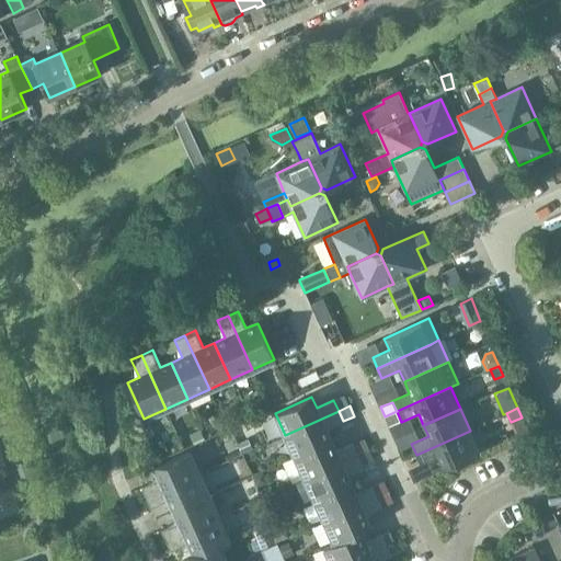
[(343,421),(339,411),(285,435),(295,457),(331,441),(325,428),(343,421)]
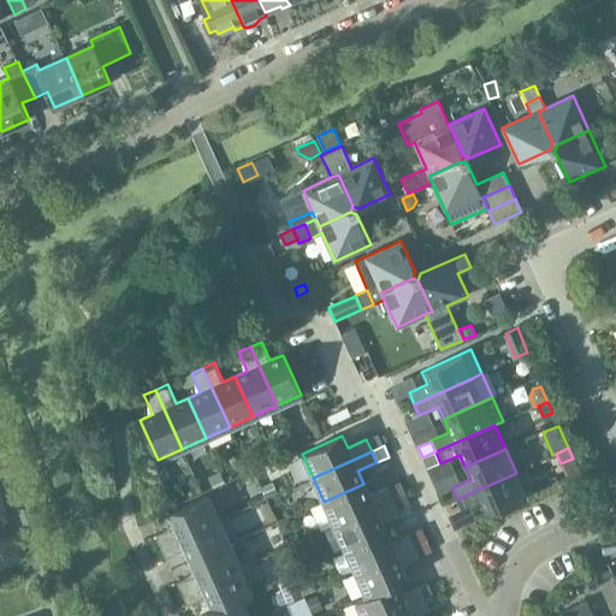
[(516,473),(457,499),(462,510),(481,502),(487,515),(527,497),(516,473)]
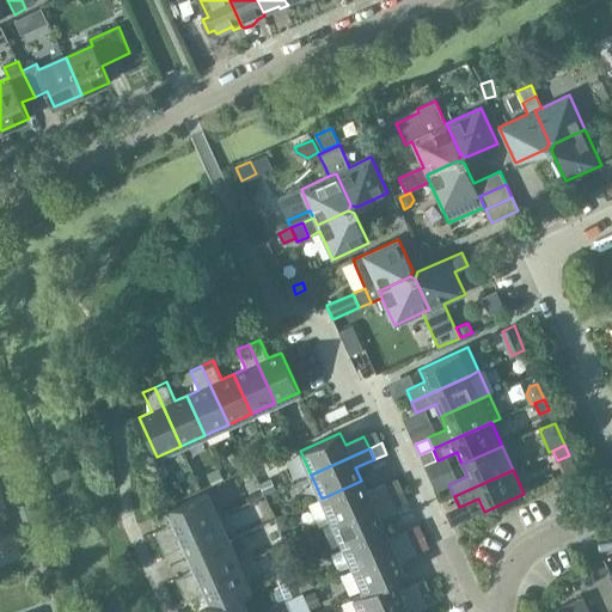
[(209,476),(199,481),(202,487),(212,483),(209,476)]
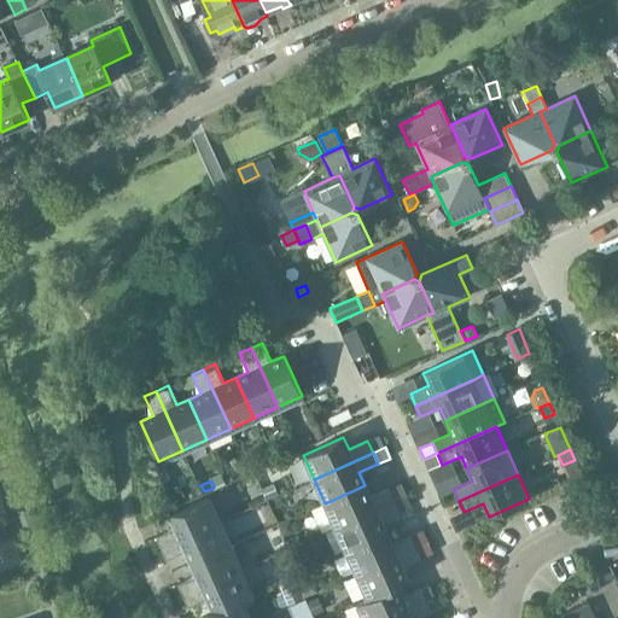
[(401,483),(389,488),(395,500),(407,494),(401,483)]
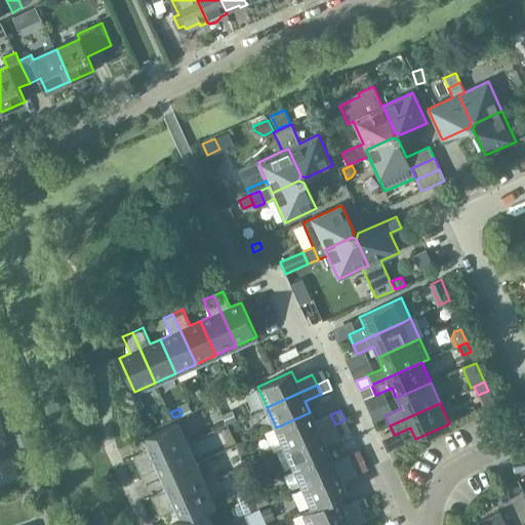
[(232,411),(223,415),(227,425),(236,420),(232,411)]
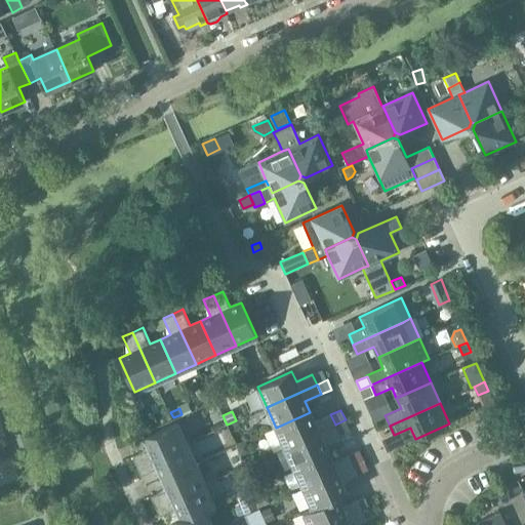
[(276,428),(285,447),(335,425),(330,414),(314,422),(310,412),(276,428)]
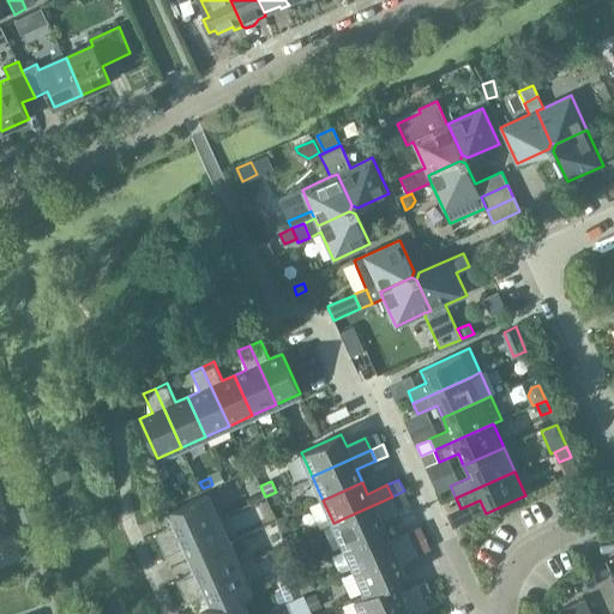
[(174,524),(155,534),(161,545),(220,518),(208,494),(168,512),(174,524)]
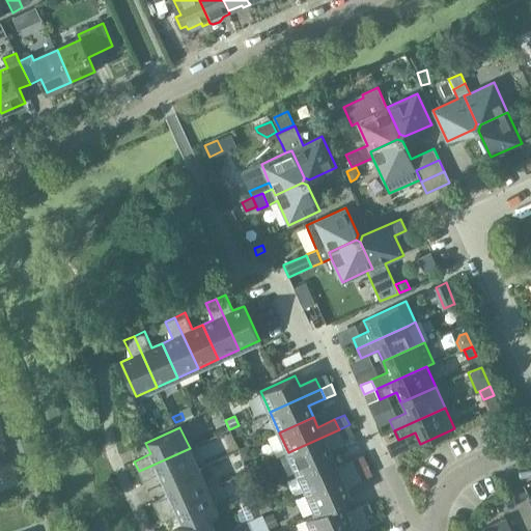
[(288,452),(298,473),(332,457),(327,447),(343,440),(339,429),(288,452)]
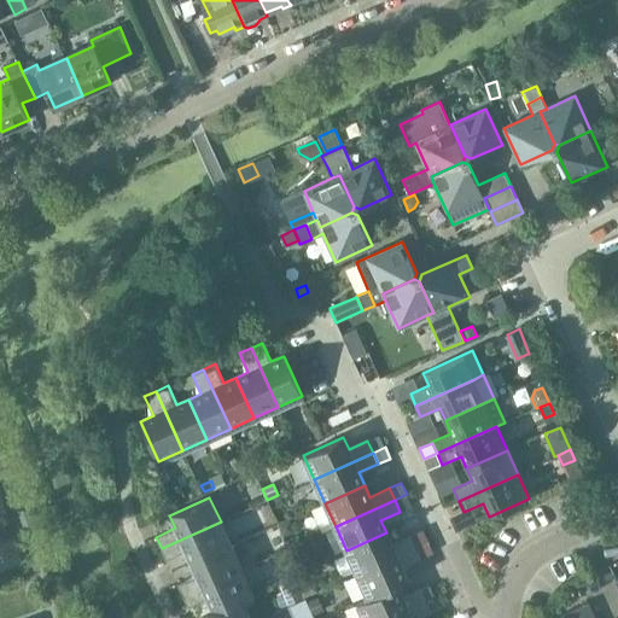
[(290,520),(278,524),(283,536),(295,531),(290,520)]
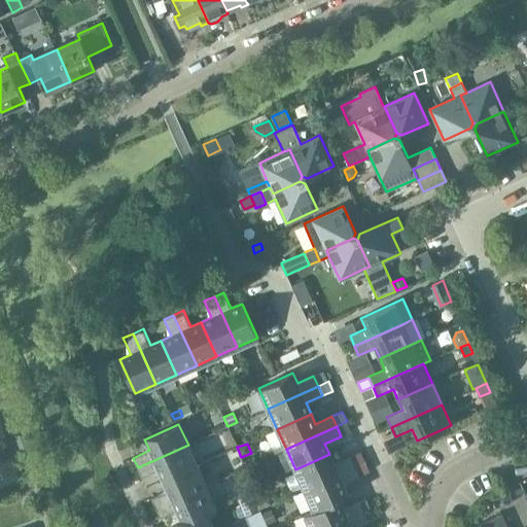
[(197,465),(188,445),(138,467),(142,478),(159,470),(163,481),(197,465)]
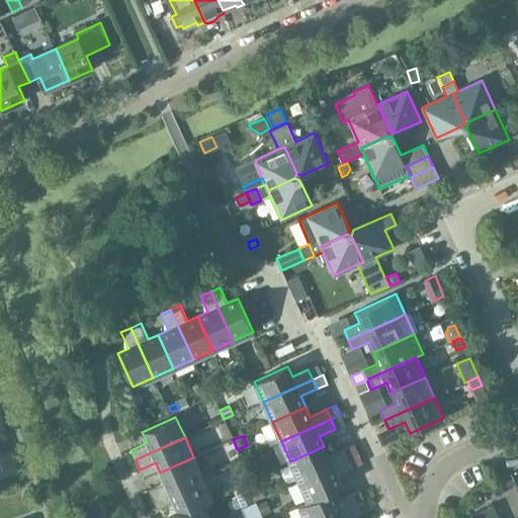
[(290,461),(298,482),(348,458),(344,449),(328,456),(324,446),(290,461)]
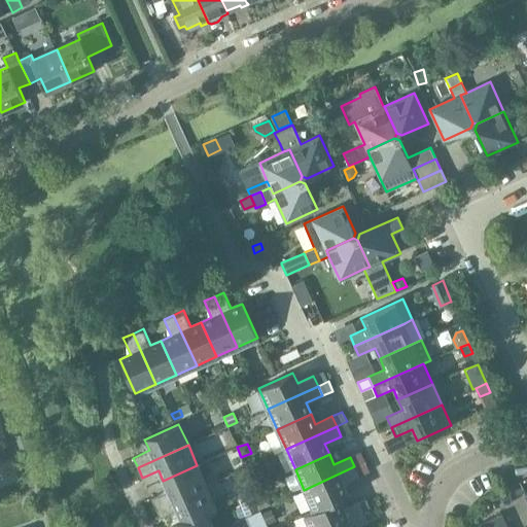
[(0,472),(16,467),(13,458),(0,462),(0,472)]
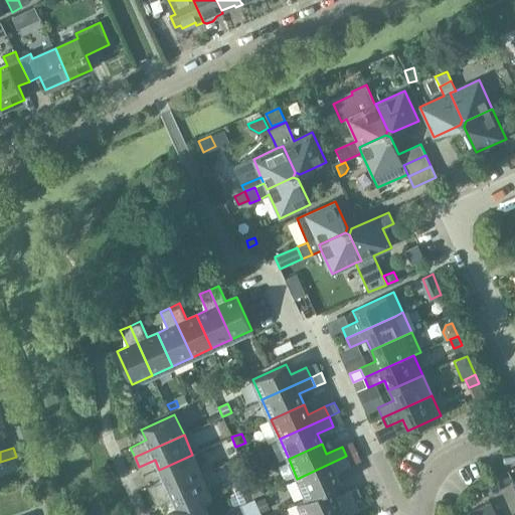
[(201,474),(192,455),(159,470),(164,480),(148,487),(152,497),(201,474)]
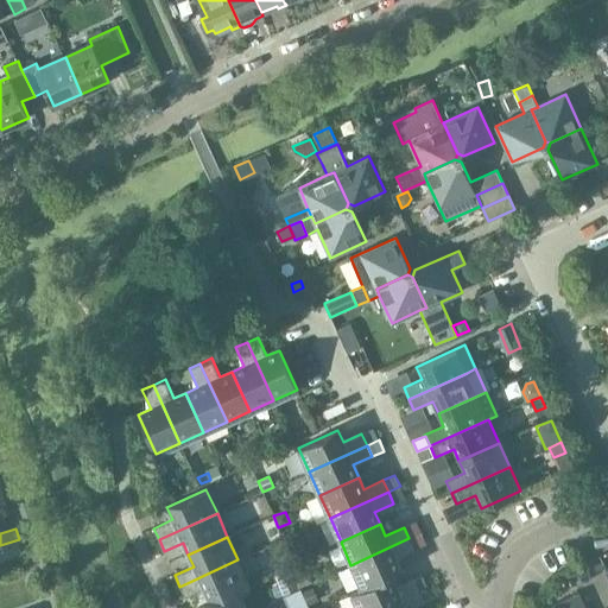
[(350,565),(361,588),(390,575),(391,576),(401,571),(396,558),(415,550),(409,538),(350,565)]
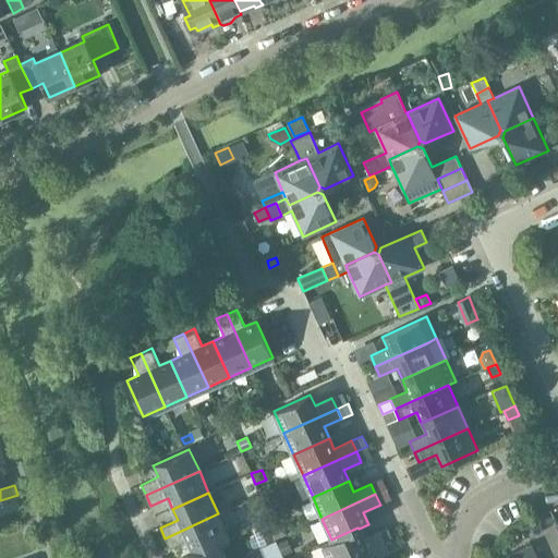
[(17,495),(0,500),(0,525),(1,526),(0,522),(0,511),(21,505),(17,495)]
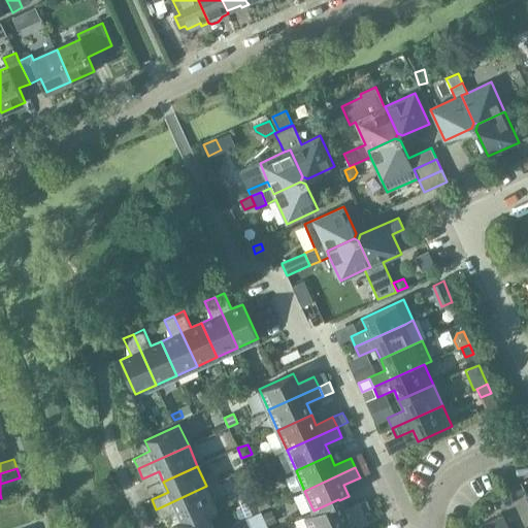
[(263,472),(255,476),(259,486),(268,483),(263,472)]
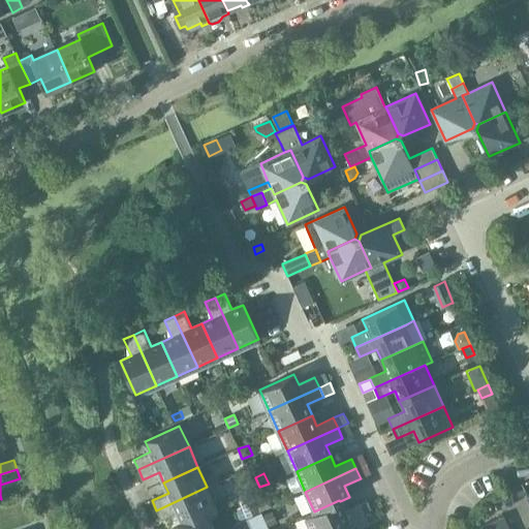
[(217,508),(207,487),(156,510),(161,520),(178,512),(182,522),(182,523),(207,511),(208,512),(217,508)]
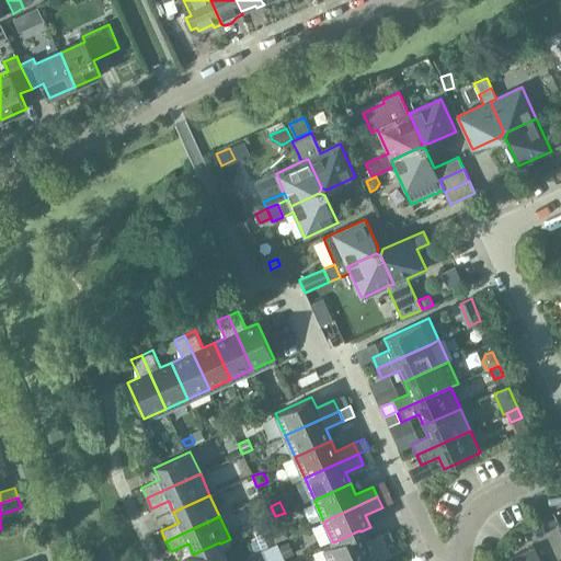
[(276,517),(267,522),(271,527),(279,524),(276,517)]
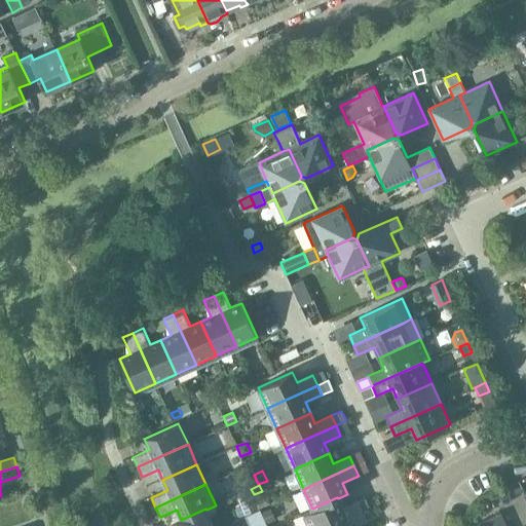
[(250,490),(236,495),(240,506),(243,514),(257,509),(252,495),(250,490)]
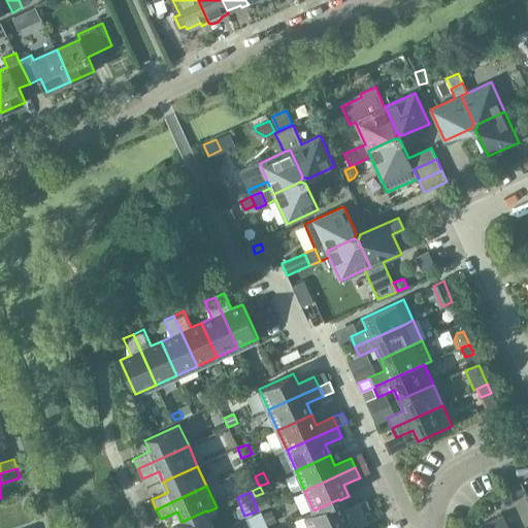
[(304,515),(309,527),(330,527),(364,513),(360,502),(343,510),(339,500),(338,499),(314,510),(304,515)]
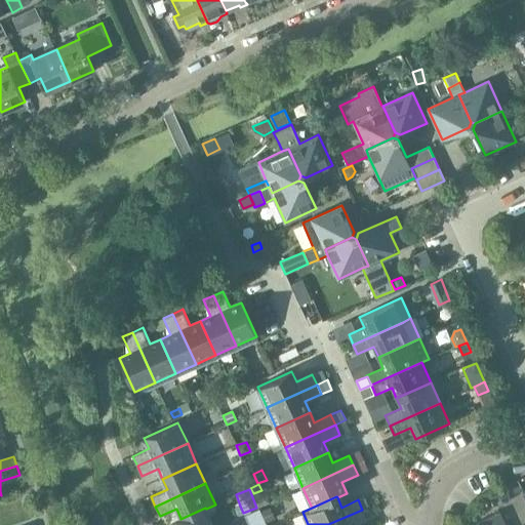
[(240,506),(235,508),(239,515),(243,513),(240,506)]
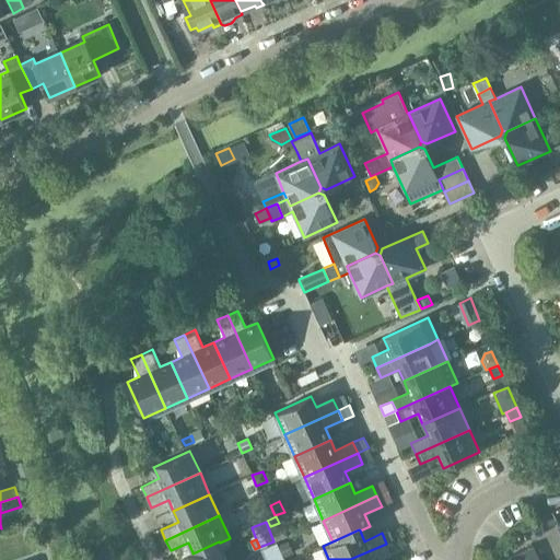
[(288,540),(278,545),(283,557),(293,552),(288,540)]
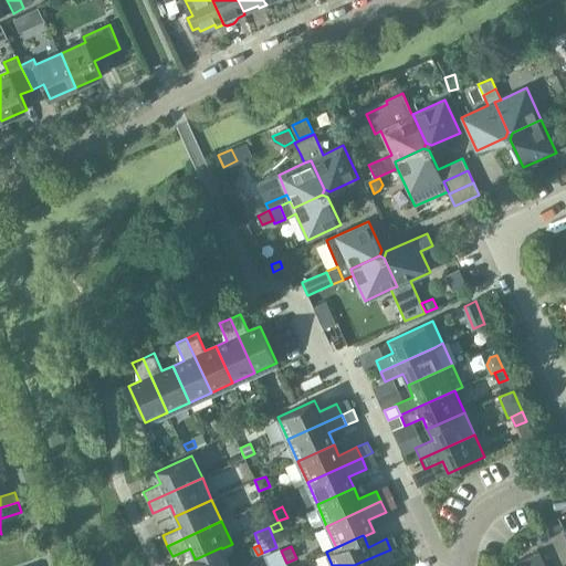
[(195,559),(195,558),(185,564),(185,565),(229,565),(222,548),(221,547),(195,559)]
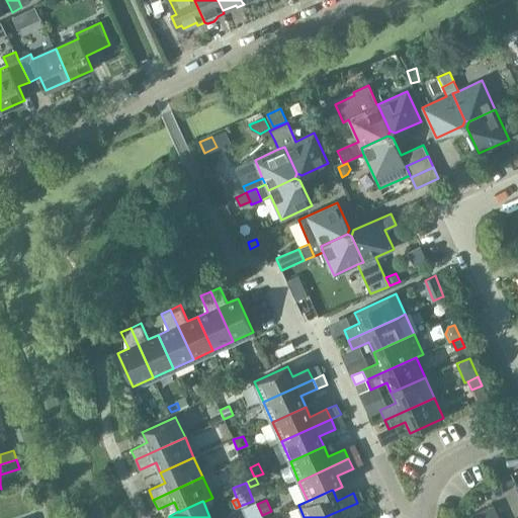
[(263,517),(256,503),(249,506),(254,517),(263,517)]
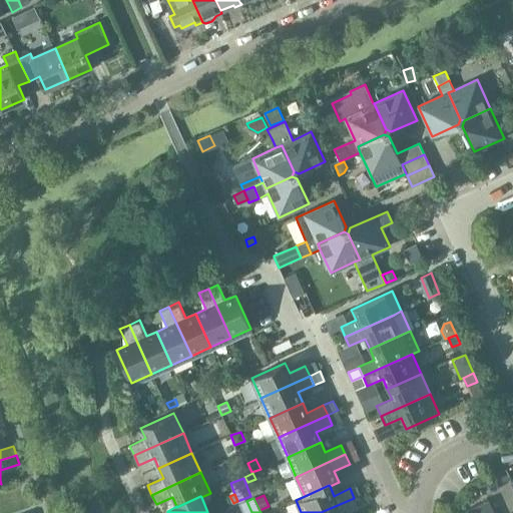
[(321,512),(346,512),(359,507),(354,498),(321,512)]
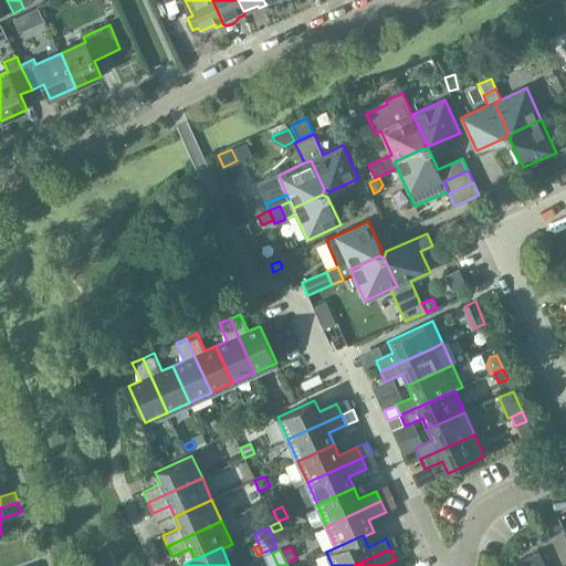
[(540,565),(544,564),(538,552),(514,563),(515,565),(540,565)]
